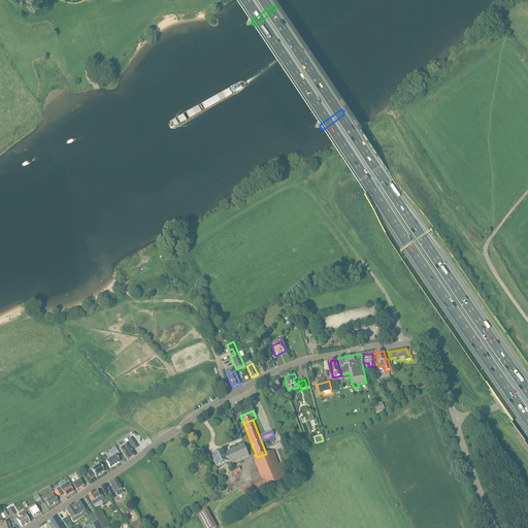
[(128,461),(135,456),(131,451),(133,449),(134,450),(138,448),(132,438),(128,440),(129,441),(127,443),(126,443),(120,448),(128,461)]
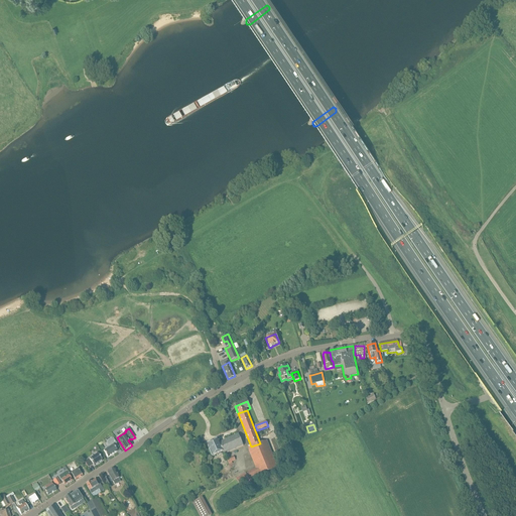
[(244,445),(239,434),(220,442),(218,439),(207,444),(213,457),(217,455),(218,456),(221,454),(221,453),(224,452),(225,454),(244,445)]
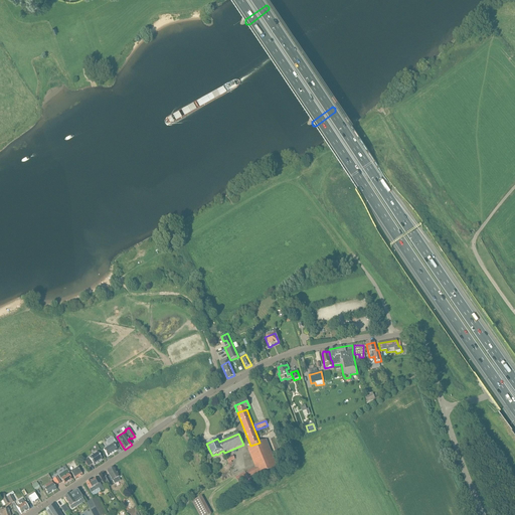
[(113,439),(108,443),(110,447),(108,448),(108,447),(103,451),(108,457),(117,451),(116,448),(118,447),(119,447),(113,438),(112,438),(113,439)]
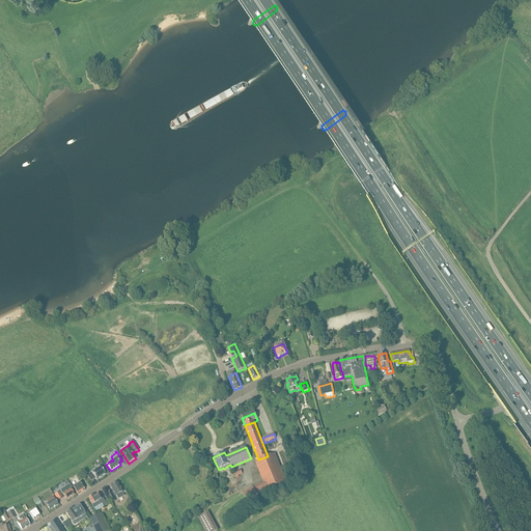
[(267,480),(243,494),(249,503),(258,498),(257,496),(270,488),(286,482),(275,453),(268,456),(258,459),(267,480)]
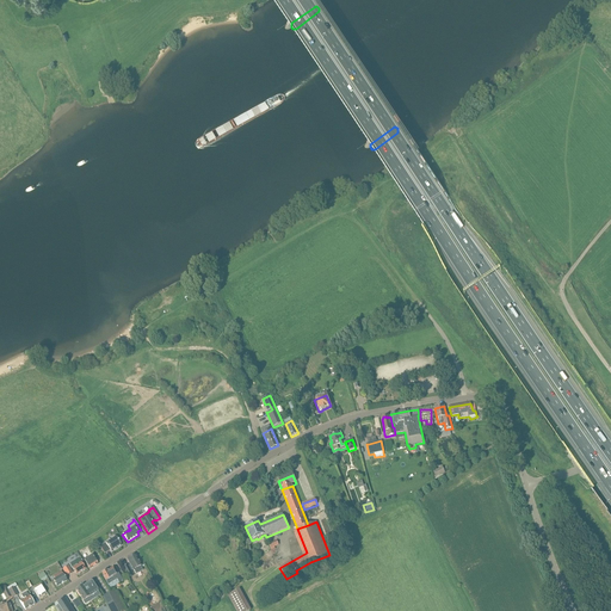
[(105,543),(106,544),(100,548),(105,554),(110,550),(111,553),(122,547),(121,544),(123,542),(121,538),(117,541),(116,537),(105,543)]
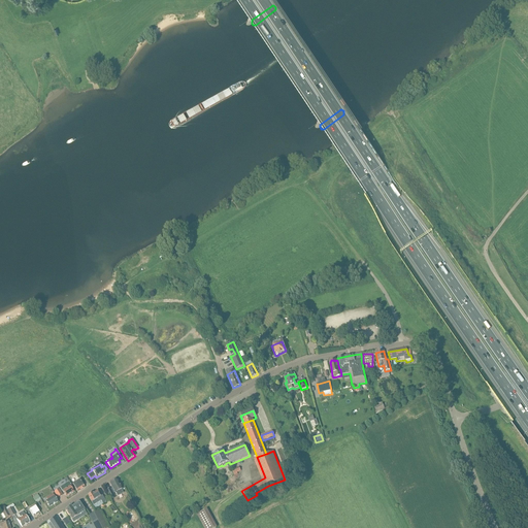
[(239,467),(232,470),(235,476),(238,474),(237,473),(241,471),(239,467)]
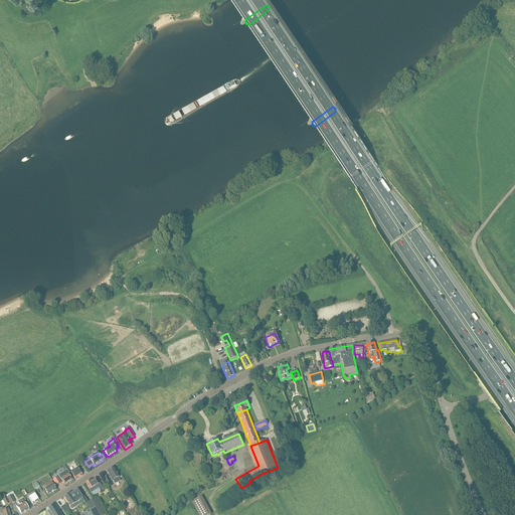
[(75,480),(82,476),(77,468),(70,473),(75,480)]
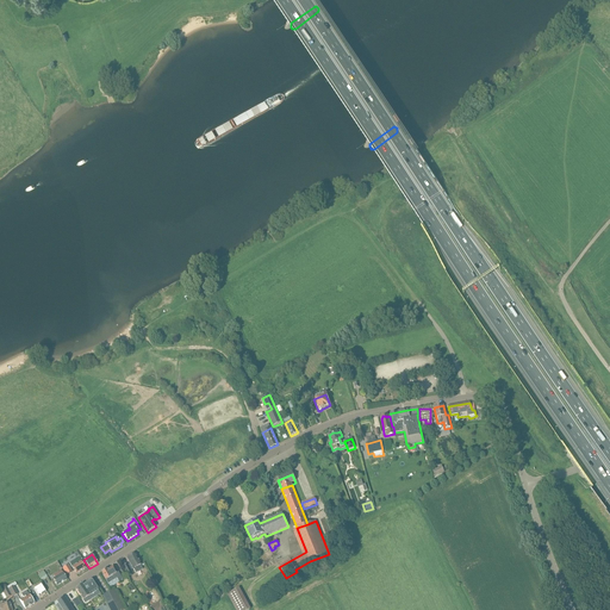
[(130,570),(132,568),(132,570),(134,570),(136,573),(142,570),(139,566),(141,565),(138,561),(139,561),(138,560),(135,554),(126,559),(130,565),(128,566),(128,565),(123,567),(129,578),(132,576),(130,570)]
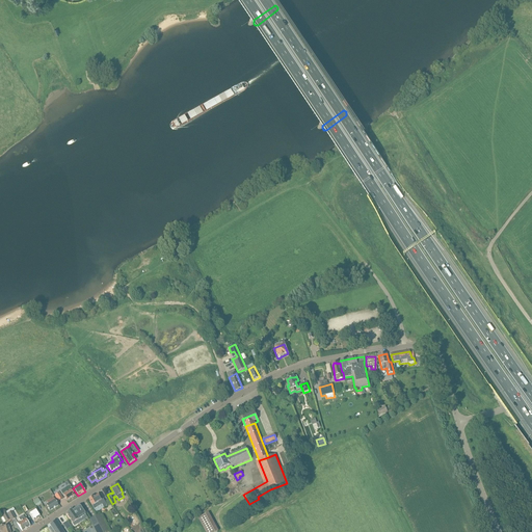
[(70,485),(60,491),(62,495),(67,501),(74,496),(71,490),(72,489),(70,485)]
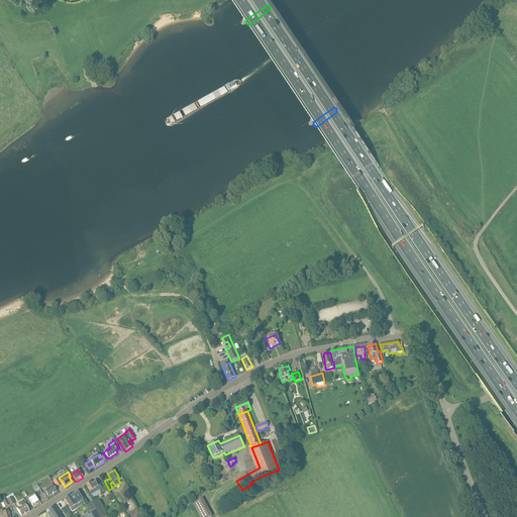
[(99,487),(95,481),(90,484),(89,484),(87,485),(86,486),(86,487),(93,498),(104,492),(100,486),(99,487)]
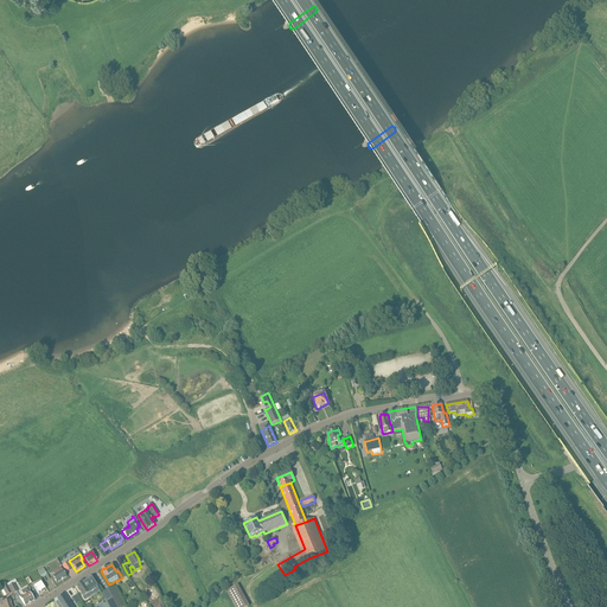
[(52,576),(57,583),(66,577),(61,568),(53,573),(55,575),(52,576)]
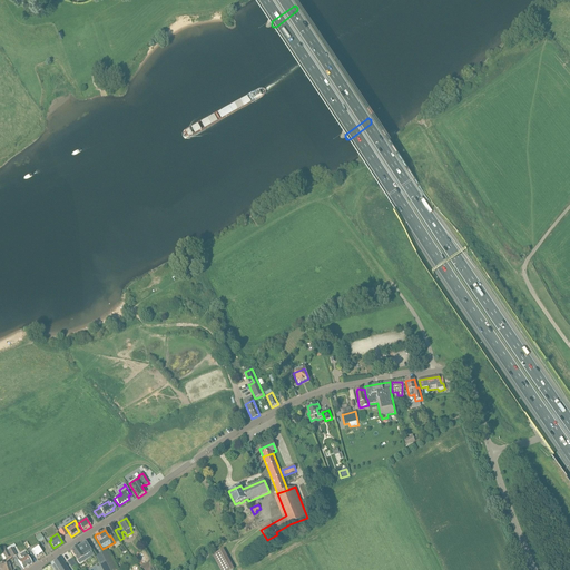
[(71,551),(70,551),(77,561),(79,564),(84,561),(81,559),(91,552),(85,542),(75,549),(74,548),(71,550),(71,551)]
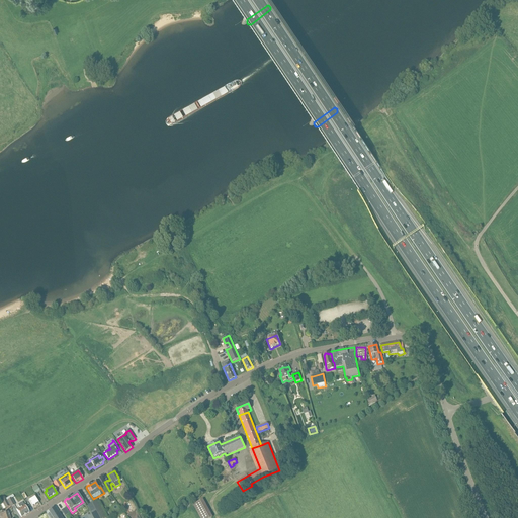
[(7,501),(10,507),(15,505),(11,498),(14,497),(13,495),(6,499),(7,501)]
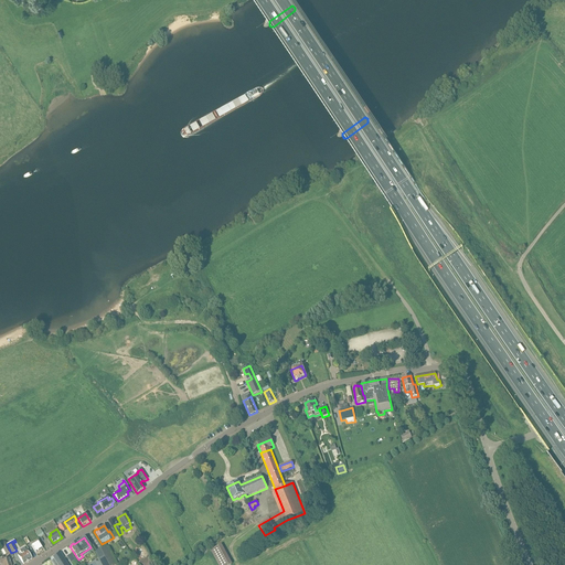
[(31,546),(35,553),(42,548),(38,542),(31,546)]
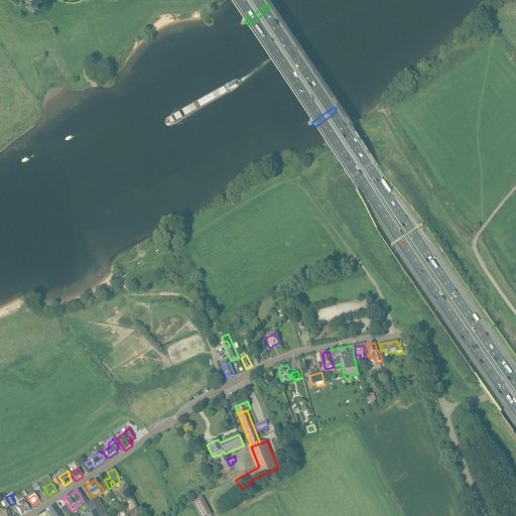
[(202,498),(192,503),(200,515),(211,515),(202,498)]
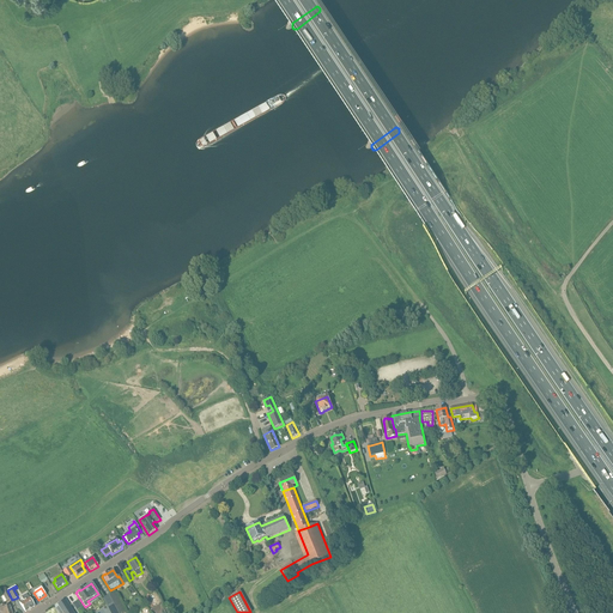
[(22,598),(24,601),(20,604),(25,612),(35,607),(26,594),(22,598)]
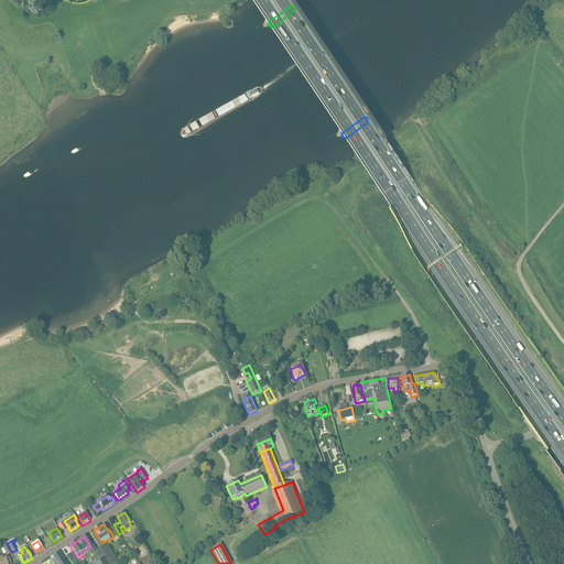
[(63,556),(60,552),(52,557),(53,557),(56,563),(67,563),(63,556)]
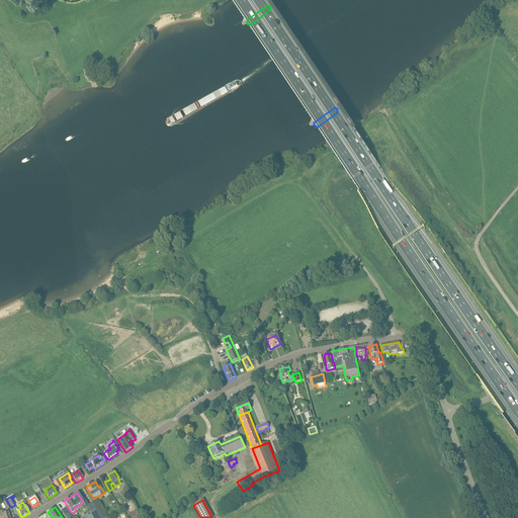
[(104,517),(105,517),(99,507),(91,511),(94,517),(98,515),(99,517),(104,517)]
